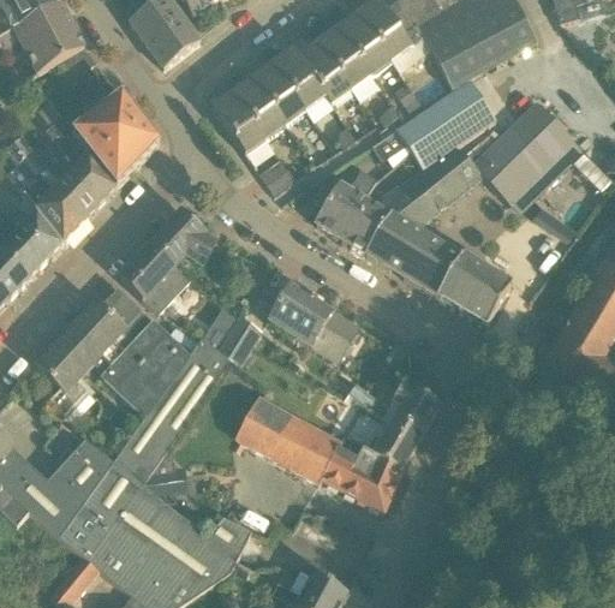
[(0,0),(0,36),(11,28),(61,4),(60,3),(61,1),(60,0),(0,0)]
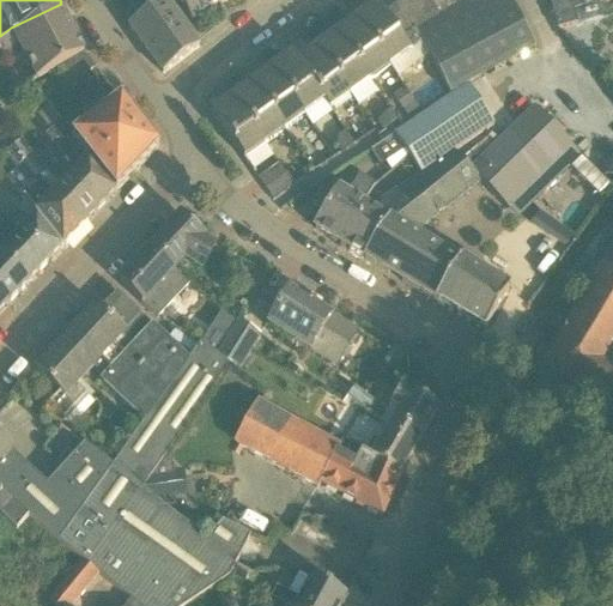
[(163,68),(199,41),(169,0),(138,0),(144,10),(128,20),(163,68)]
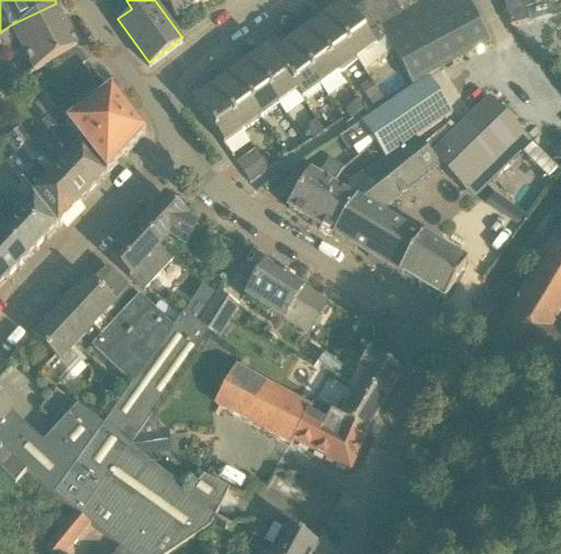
[(167,0),(174,13),(198,0),(167,0)]
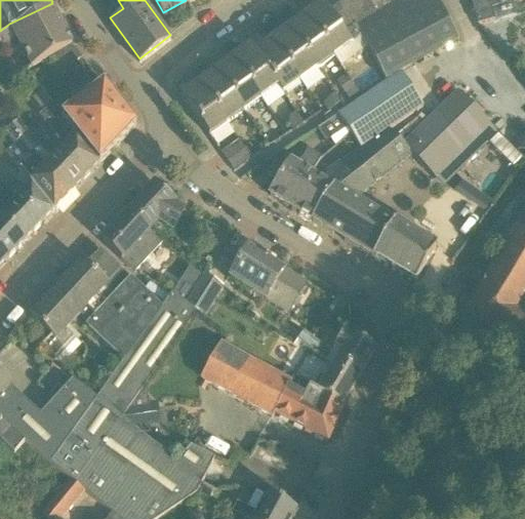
[(352,20),(341,0),(337,0),(328,7),(322,0),(305,12),(333,52),(334,52),(340,62),(354,52),(348,42),(362,32),(356,20),(352,20)]
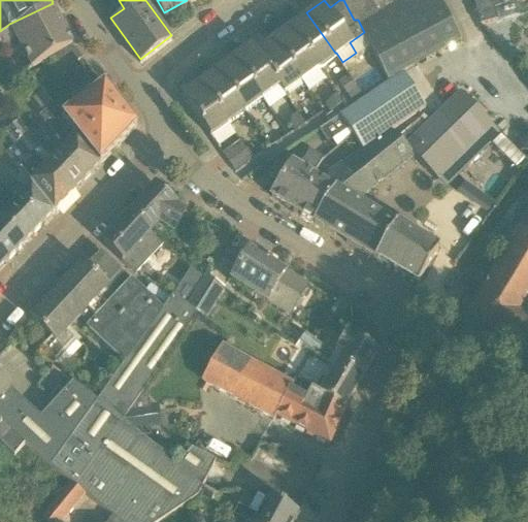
[(343,0),(354,20),(358,20),(366,15),(357,0),(343,0)]
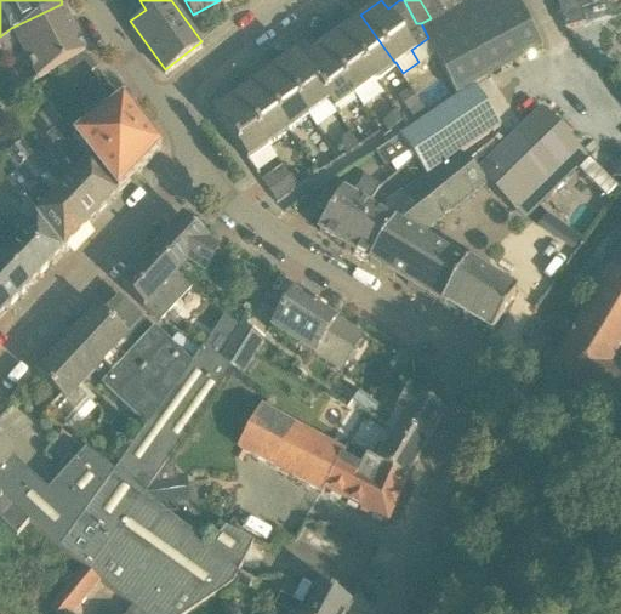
[(420,0),(431,18),(444,11),(438,0),(420,0)]
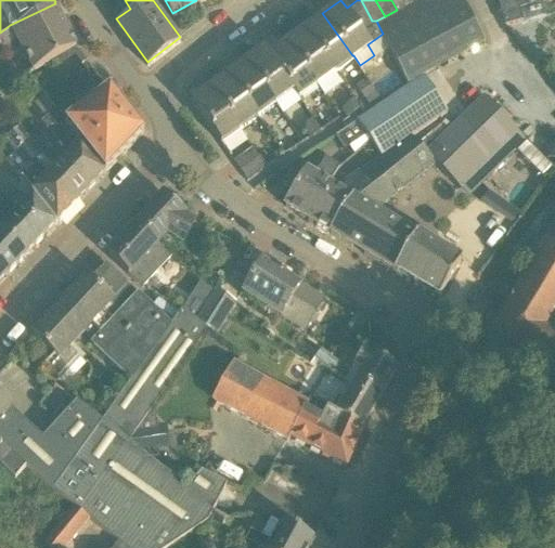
[(385,16),(376,21),(383,34),(410,82),(424,74),(489,38),(467,0),(414,0),(408,3),(397,10),(385,16)]
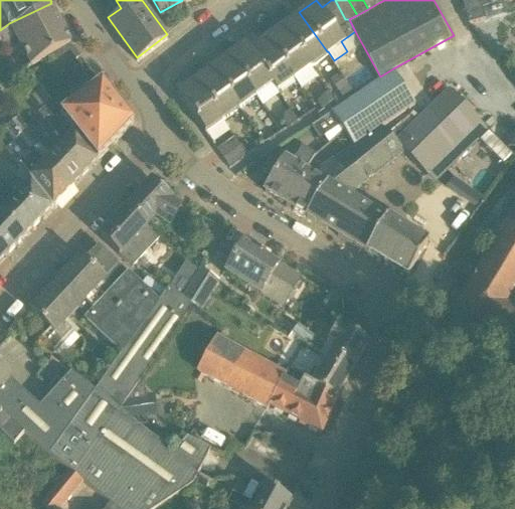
[(363,0),(368,9),(378,3),(376,0),(363,0)]
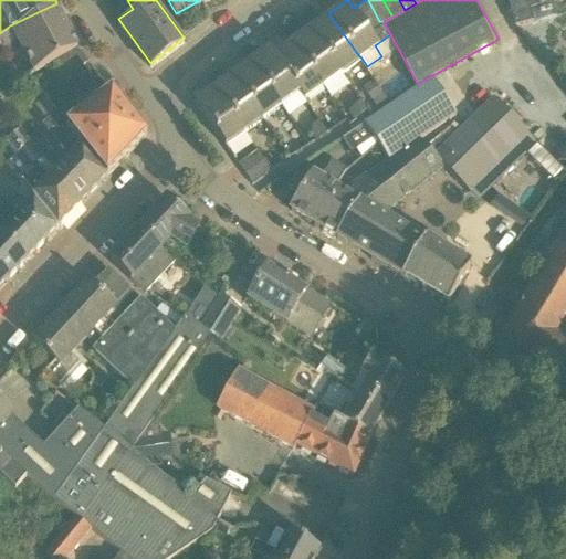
[(510,0),(515,21),(533,17),(532,14),(530,2),(537,0),(510,0)]
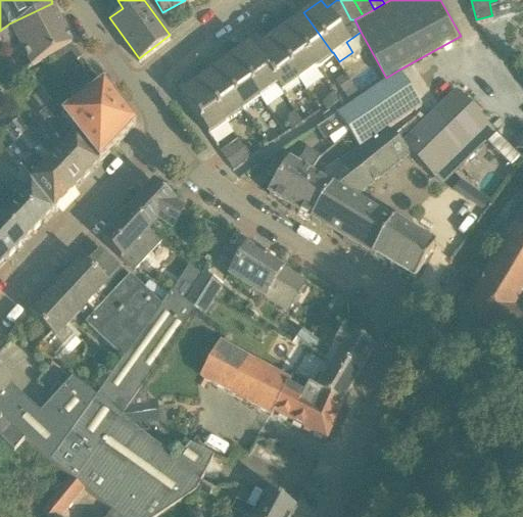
[(72,41),(52,3),(9,24),(0,31),(0,44),(16,36),(32,62),(48,53),(72,41)]
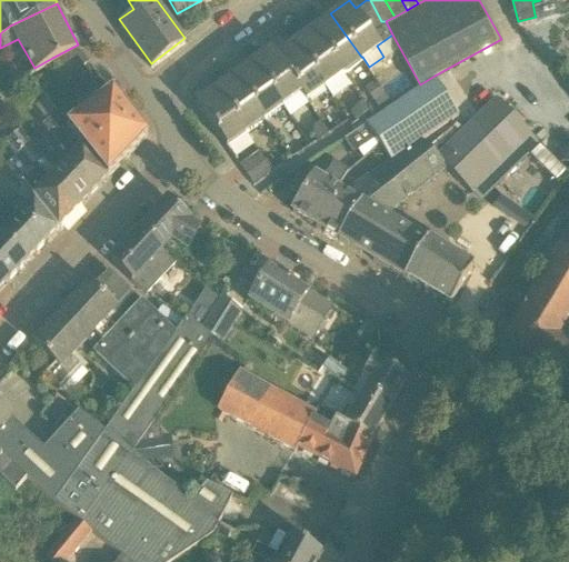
[(312,27),(343,69),(359,59),(361,57),(330,13),(329,14),(312,27)]
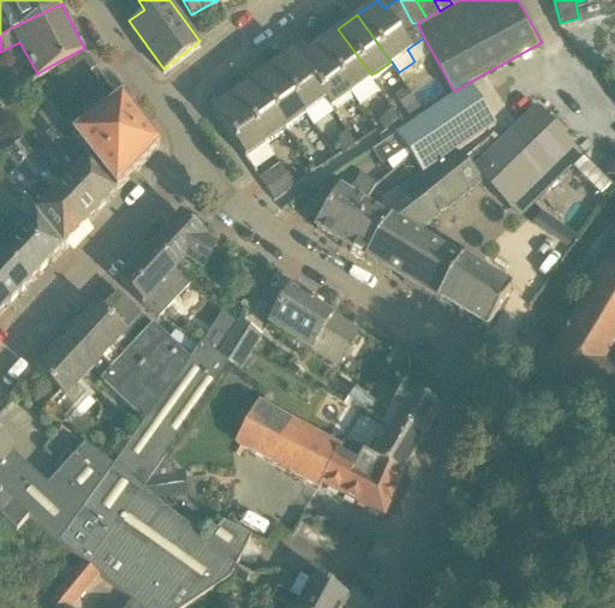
[(368,77),(371,75),(338,29),(335,30),(318,42),(351,89),(368,77)]
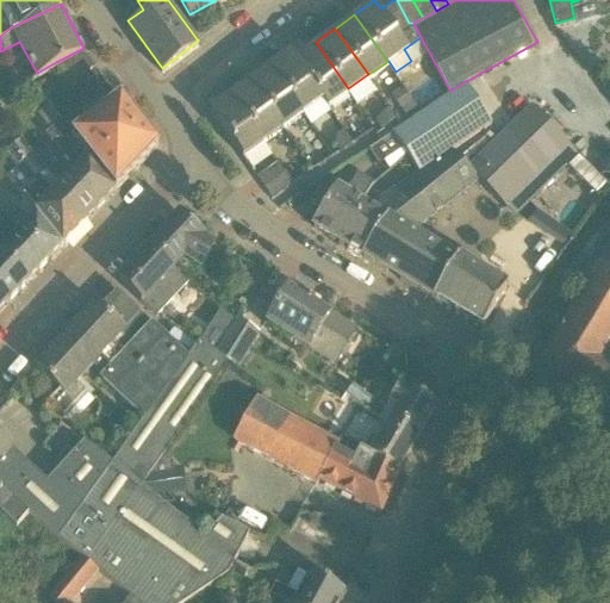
[(346,89),(348,88),(316,42),(313,43),(296,56),(294,57),(321,93),(319,94),(325,104),(346,89)]
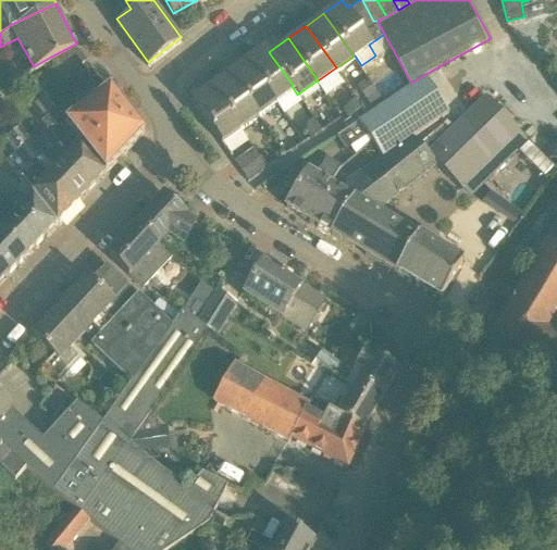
[(59,72),(87,58),(76,44),(51,57),(59,72)]
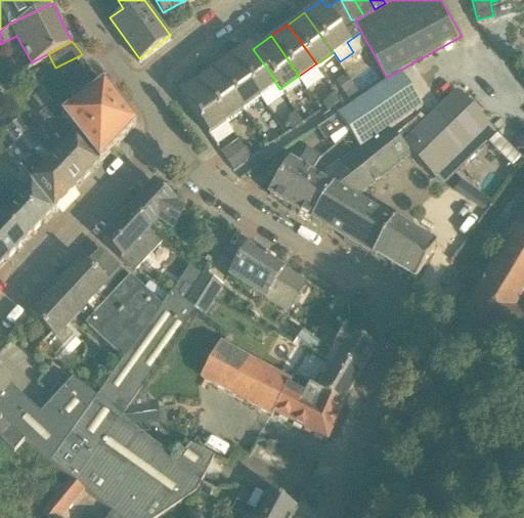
[(248,42),(231,54),(259,93),(274,82),(274,81),(275,80),(253,49),(254,48),(249,42),(248,42)]
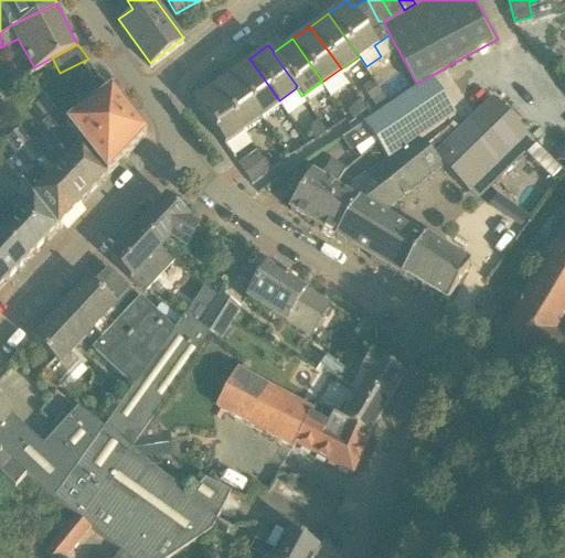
[(279,100),(249,58),(248,60),(231,72),(262,114),(276,103),(279,100)]
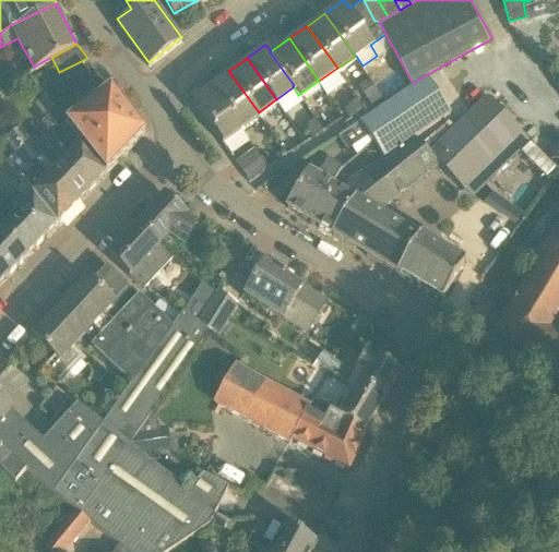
[(211,84),(241,126),(256,115),(259,112),(228,71),(228,72),(211,84)]
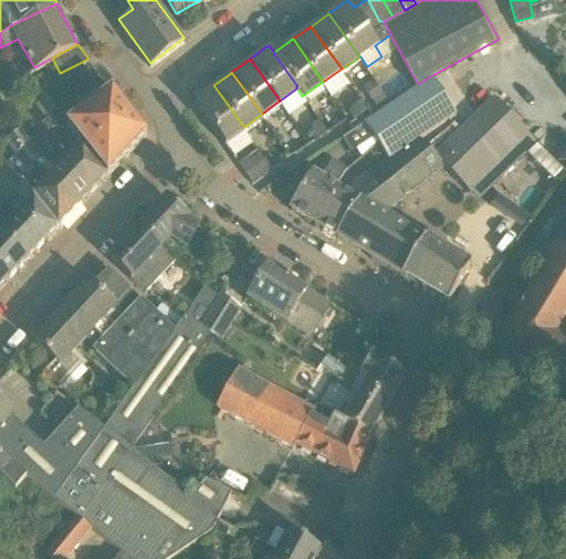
[(377,138),(387,155),(456,111),(432,75),(418,84),(365,119),(377,138)]
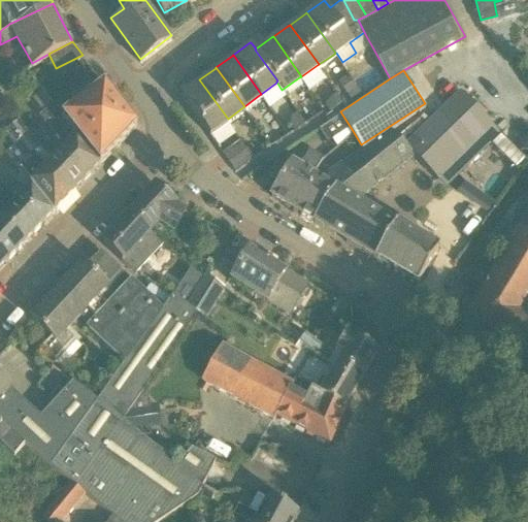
[(348,72),(339,78),(353,97),(362,91),(348,72)]
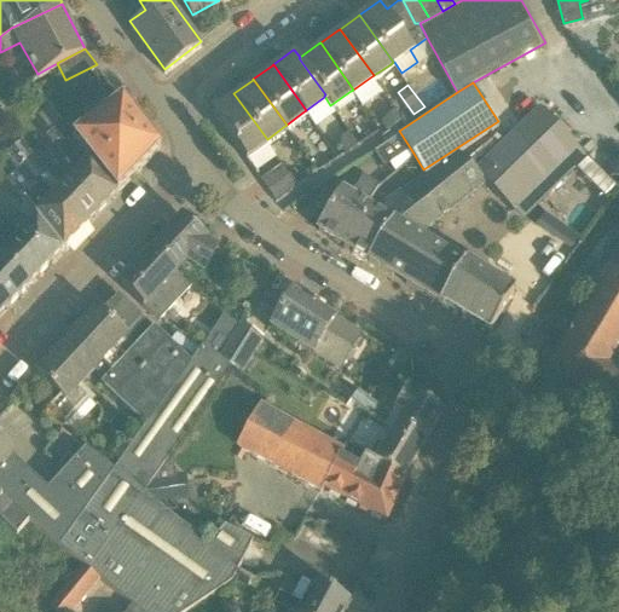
[(262,143),(267,139),(233,93),(232,94),(213,108),(247,155),(262,143)]
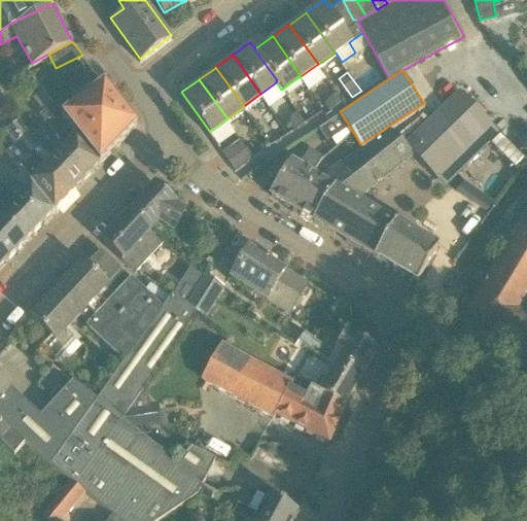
[(136,124),(104,81),(63,112),(54,100),(53,101),(43,108),(39,111),(61,138),(67,134),(71,138),(54,155),(20,115),(6,127),(18,140),(6,149),(32,181),(18,197),(11,192),(3,183),(0,180),(0,265),(121,138),(136,124)]
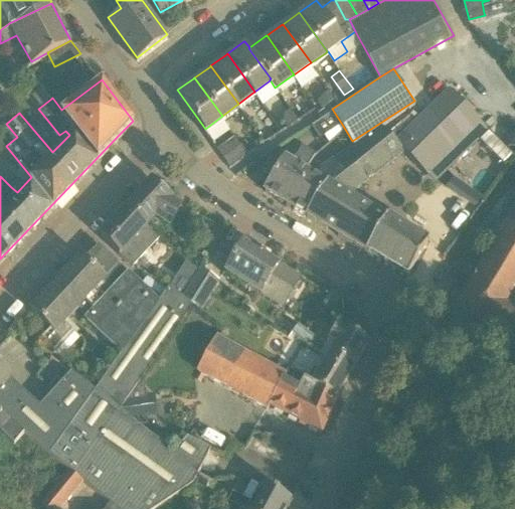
[(406,126),(399,132),(409,143),(403,148),(426,171),(481,118),(449,85),(406,126)]
